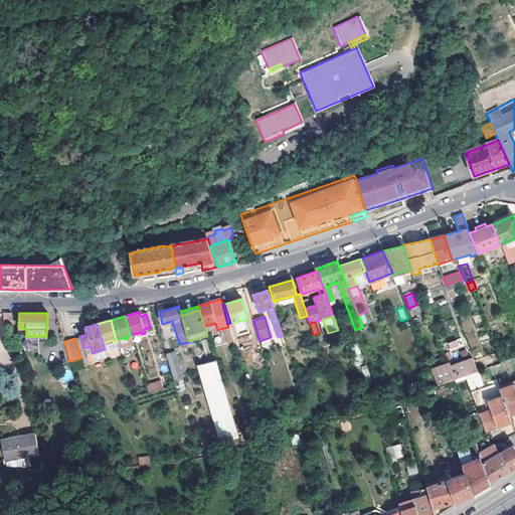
[(448,343),(451,350),(463,346),(460,338),(448,343)]
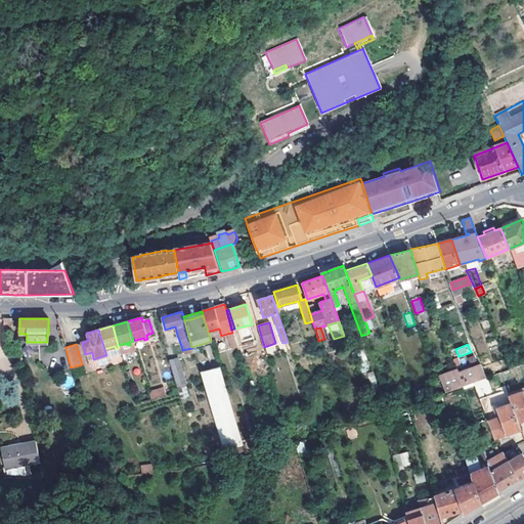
[(264,347),(257,349),(259,356),(266,355),(264,347)]
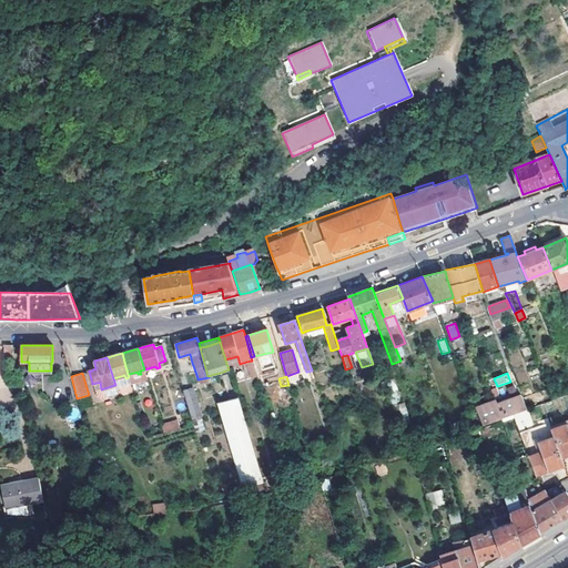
[(100,382),(93,384),(97,397),(100,399),(117,394),(114,385),(101,389),(100,382)]
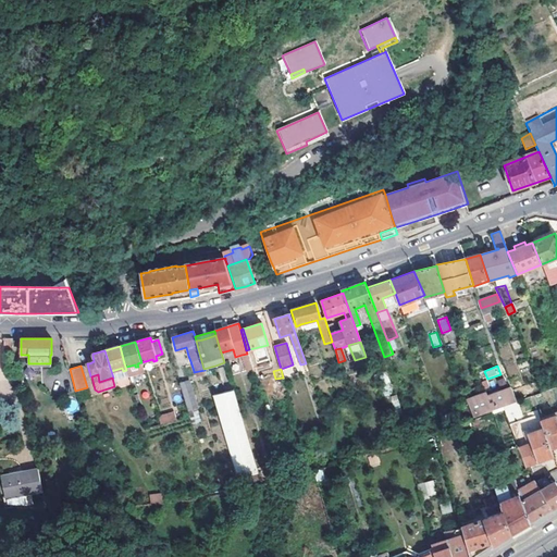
[(187,380),(178,383),(187,411),(196,408),(187,380)]
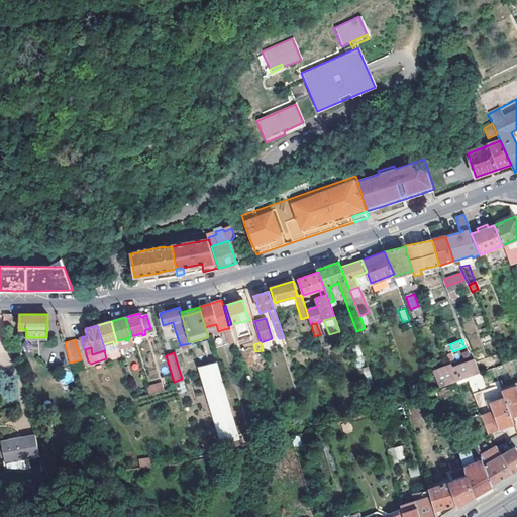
[(434,375),(439,387),(457,381),(468,377),(480,373),(475,359),(451,368),(450,364),(432,371),(434,375)]
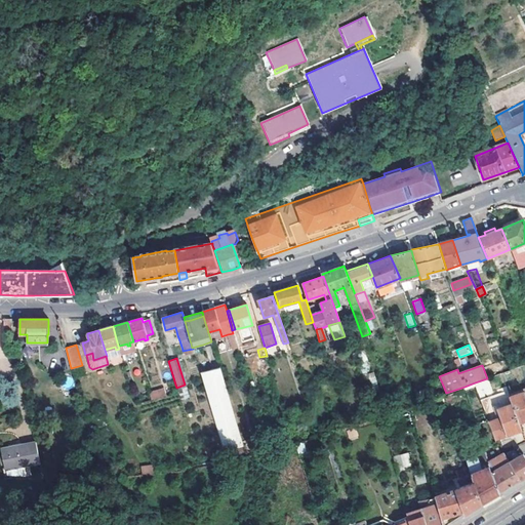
[(199,372),(223,451),(243,446),(219,366),(199,372)]
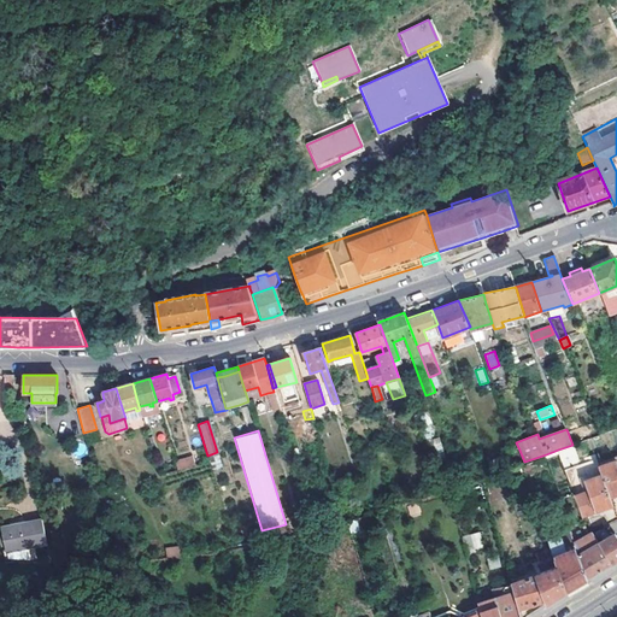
[(524,462),(518,447),(511,450),(516,464),(522,463),(524,462)]
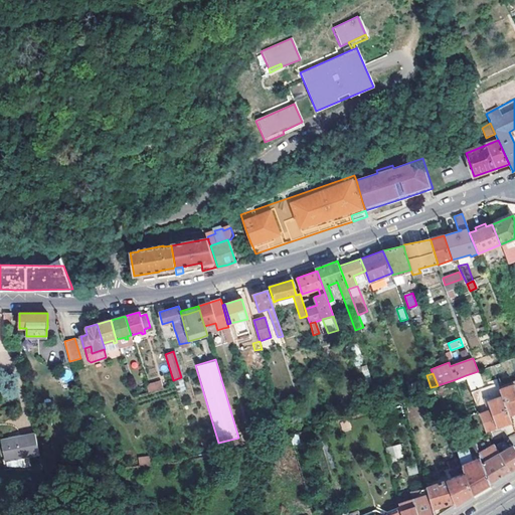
[(514,378),(498,383),(500,387),(514,382),(514,378)]
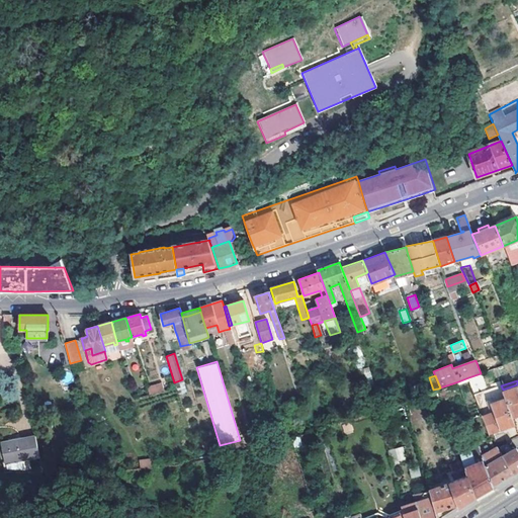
[(147,387),(149,396),(163,391),(161,383),(147,387)]
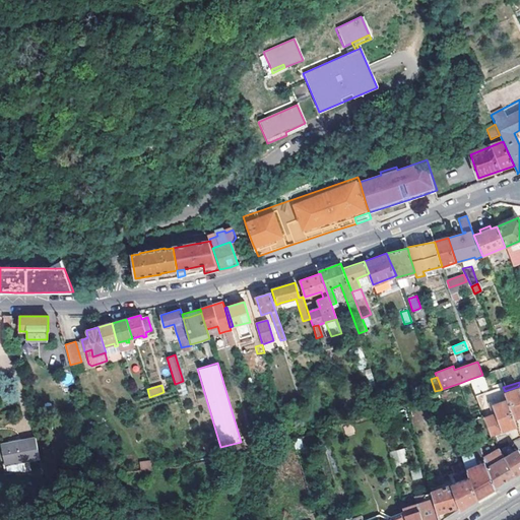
[(507,398),(508,402),(514,418),(519,416),(519,386),(505,391),(507,398)]
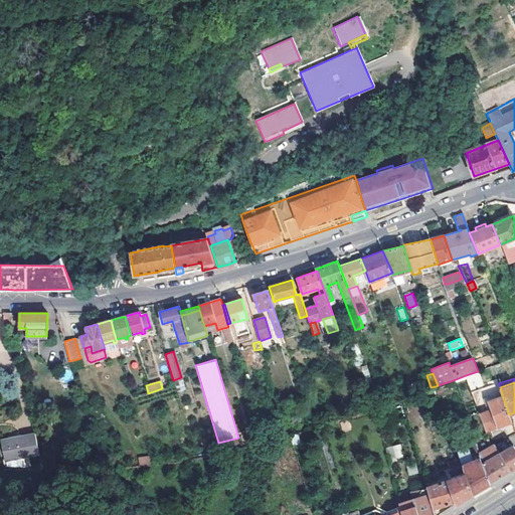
[(503,398),(502,394),(480,400),(486,417),(490,416),(486,403),(503,398)]
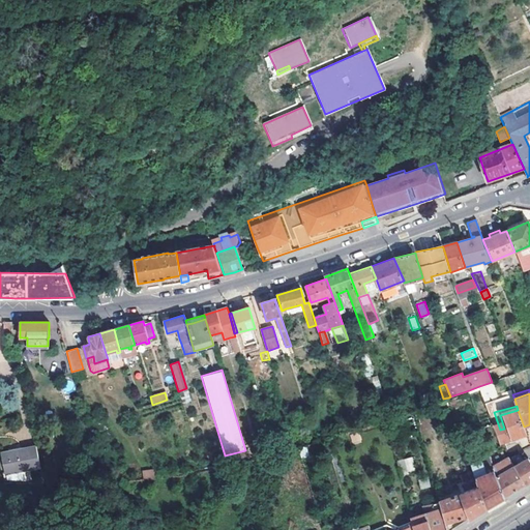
[(524,427),(518,410),(500,415),(504,429),(500,430),(496,432),(500,443),(527,436),(524,427)]
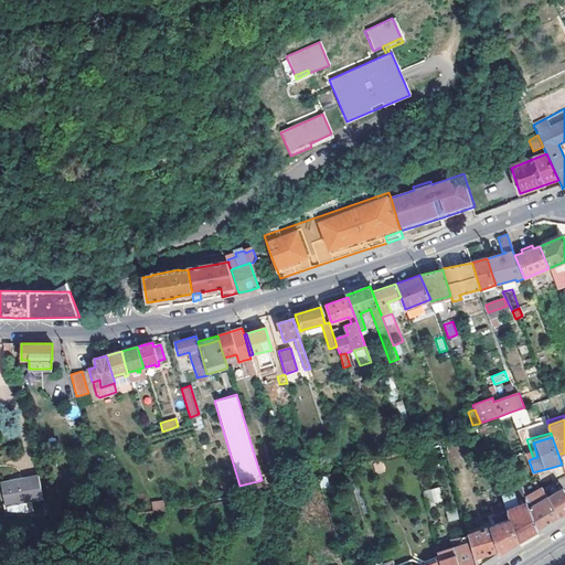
[(537,530),(526,497),(524,490),(516,468),(511,470),(518,491),(515,492),(503,497),(509,514),(511,521),(519,542),(532,533),(537,530)]
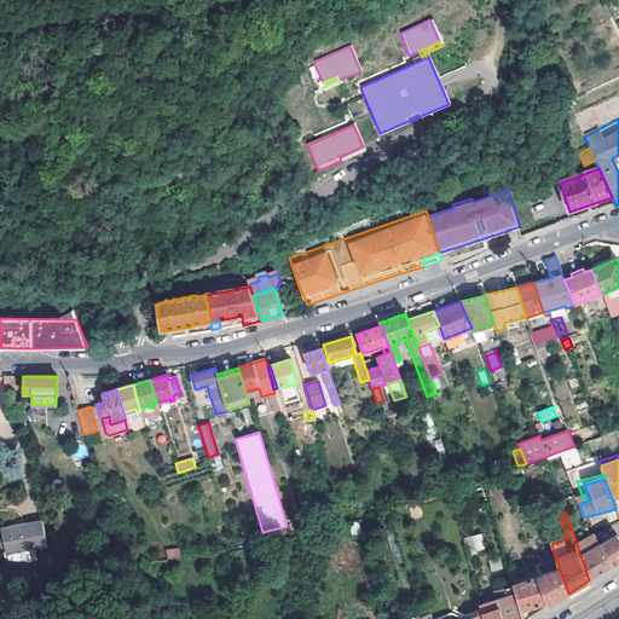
[(567,538),(560,515),(556,516),(565,539),(567,538)]
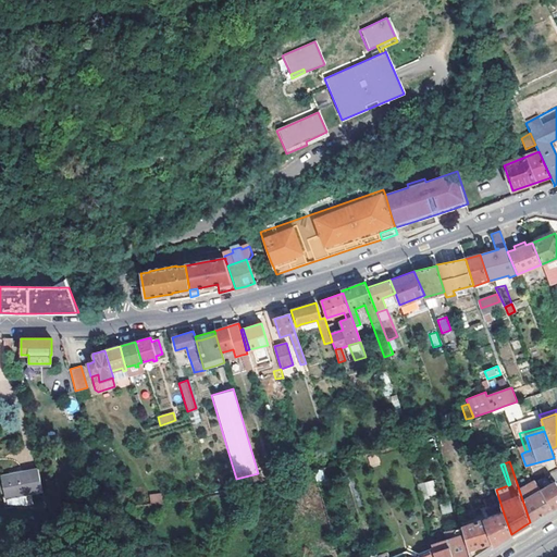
[(42,492),(38,469),(0,477),(4,498),(42,492)]
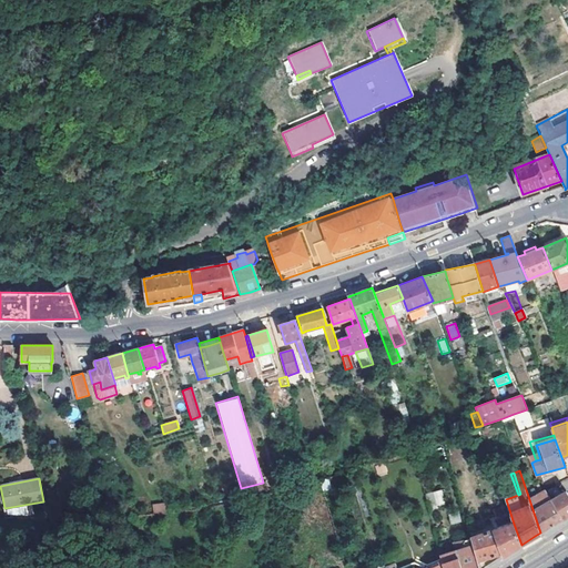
[(288,480),(264,487),(265,492),(290,485),(288,480)]
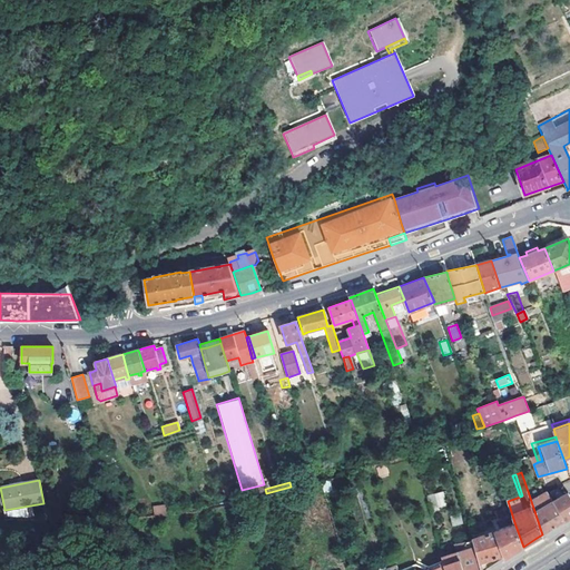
[(544,492),(531,501),(542,534),(560,523),(564,521),(551,497),(548,490),(544,492)]
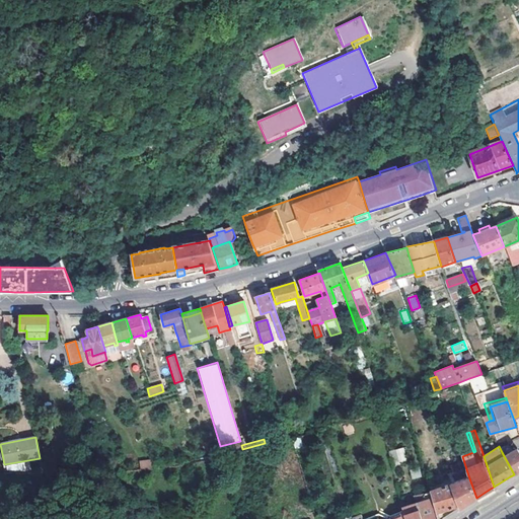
[(390,450),(392,463),(406,461),(404,448),(390,450)]
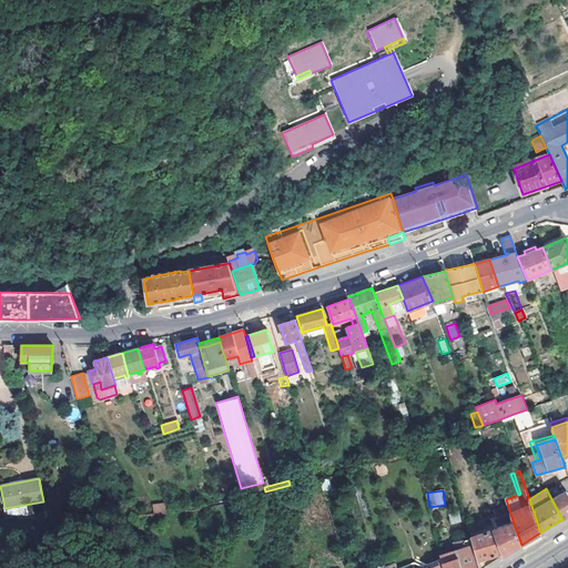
[(557,490),(549,495),(563,519),(567,515),(567,493),(566,490),(557,490)]
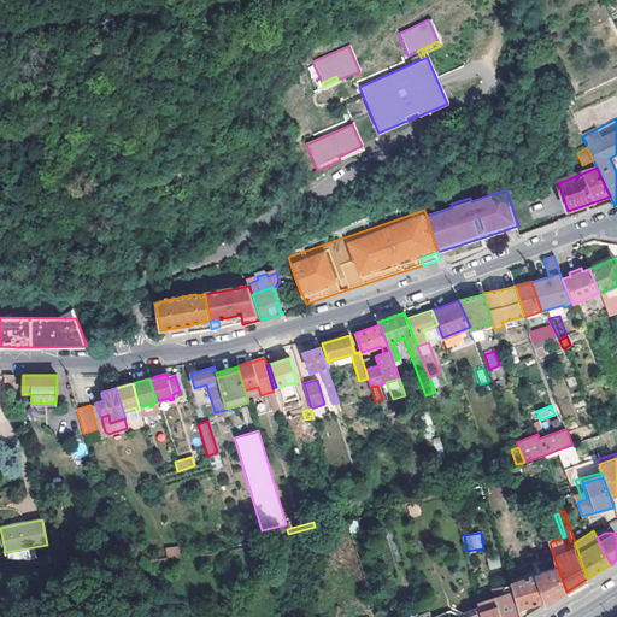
[(166,558),(180,557),(180,546),(165,547),(166,558)]
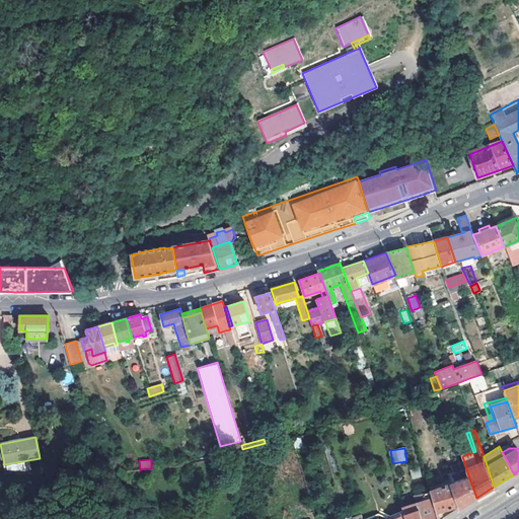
[(469,478),(467,472),(450,479),(452,485),(469,478)]
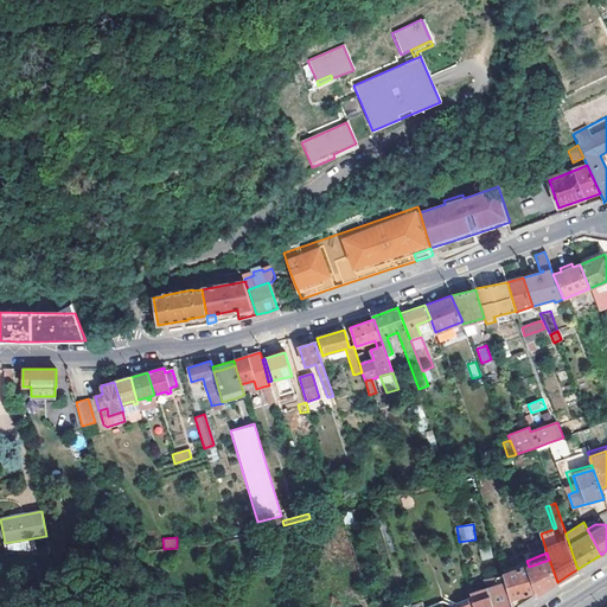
[(549,560),(529,567),(536,590),(537,595),(550,587),(557,582),(549,560)]
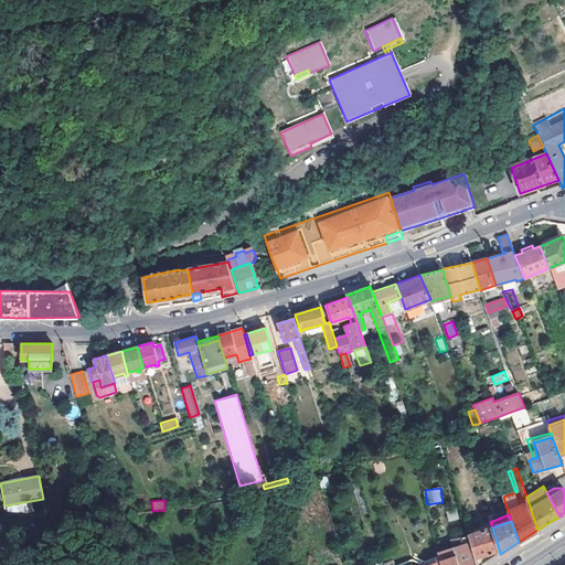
[(499,550),(492,528),(473,533),(469,535),(471,541),(471,543),(475,556),(476,557),(488,553),(499,550)]
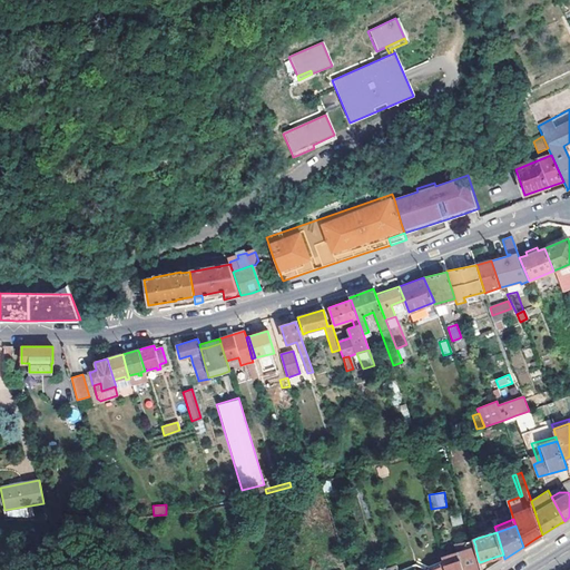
[(462,566),(479,561),(475,548),(475,546),(468,548),(463,557),(463,559),(460,559),(462,566)]
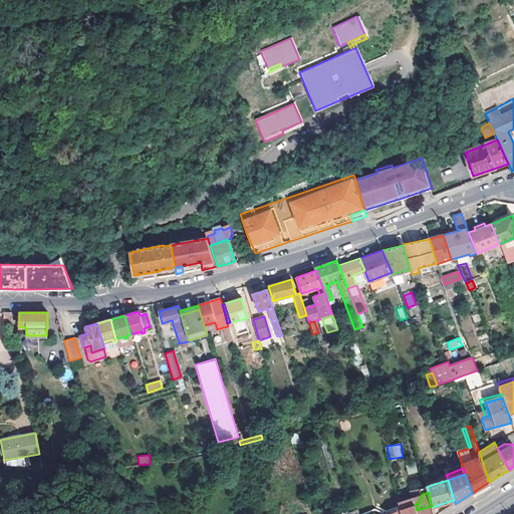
[(415,504),(401,509),(401,513),(434,513),(433,507),(432,506),(417,510),(415,504)]
